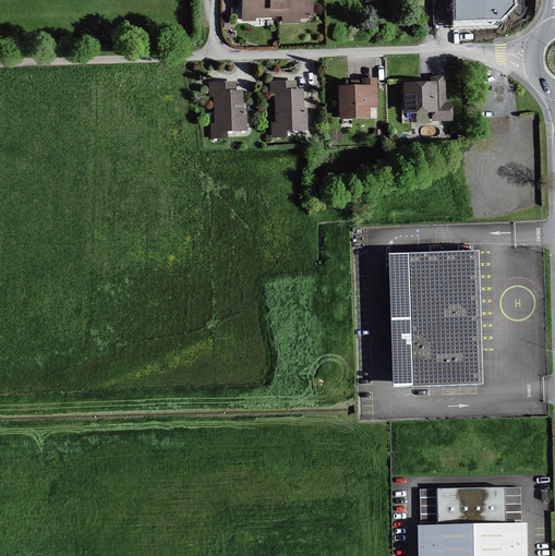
[(284,14),(282,0),(243,0),(244,19),(256,19),(256,16),(274,15),(274,14),(284,14)]
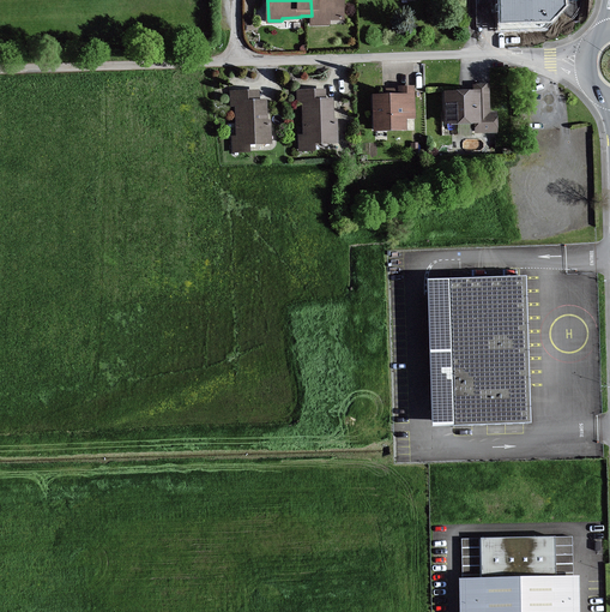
[(310,0),(312,16),(312,23),(330,22),(330,18),(345,18),(344,0),(310,0)]
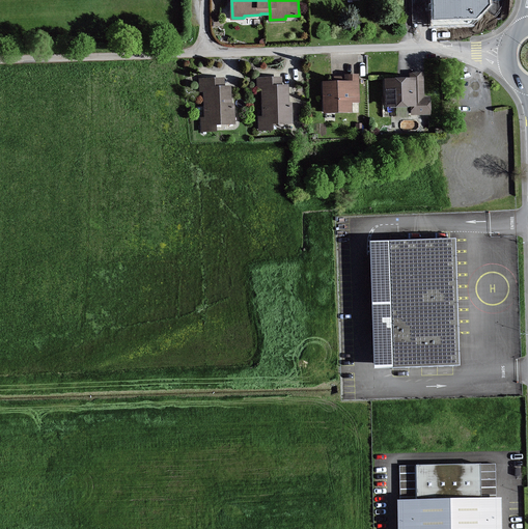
[(436,0),(437,17),(480,16),(493,1),(493,0),(436,0)]
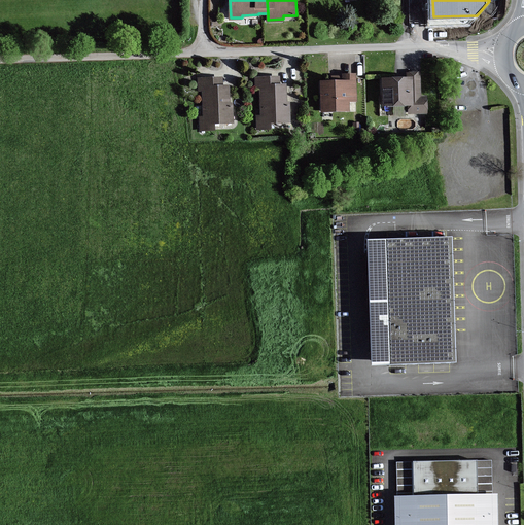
[(410,77),(383,78),(384,104),(411,104),(411,111),(428,110),(428,96),(421,96),(420,71),(409,72),(410,77)]
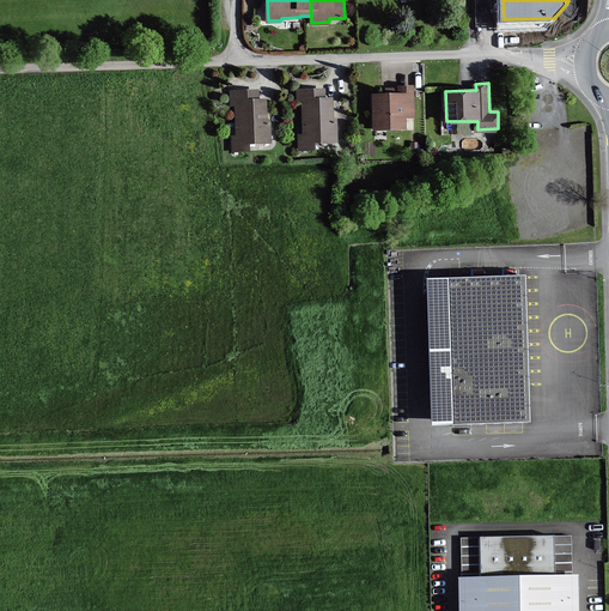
[(375,95),(375,129),(407,128),(406,116),(415,116),(415,85),(400,85),(400,94),(375,95)]
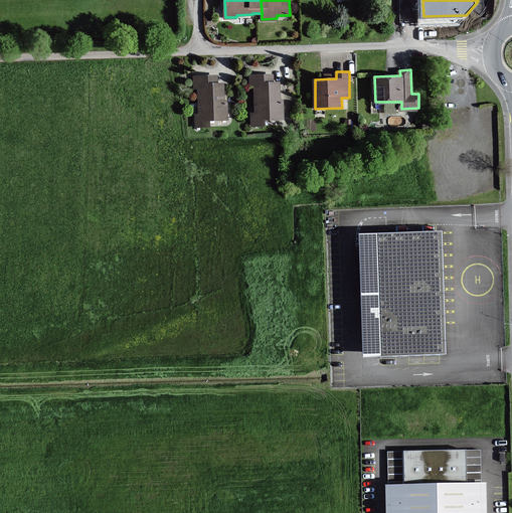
[(274,73),(251,74),(251,86),(257,86),(257,112),(252,112),(253,125),(268,125),(268,119),(286,118),(285,99),(281,99),(281,81),(275,81),(274,73)]
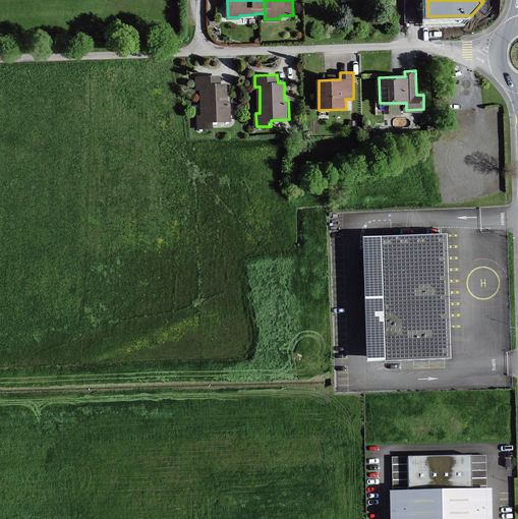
[(221,75),(198,76),(198,88),(203,88),(203,113),(199,114),(199,127),(213,127),(213,121),(232,121),(231,101),(228,101),(228,83),(221,83),(221,75)]
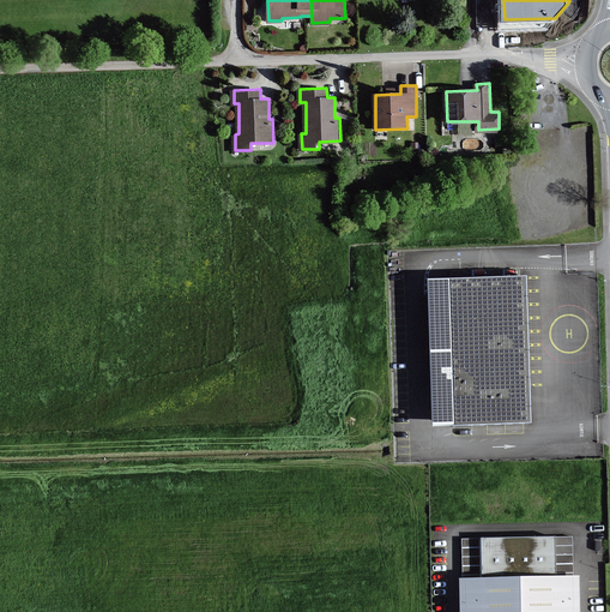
[(525,276),(426,279),(430,426),(530,424),(525,276)]
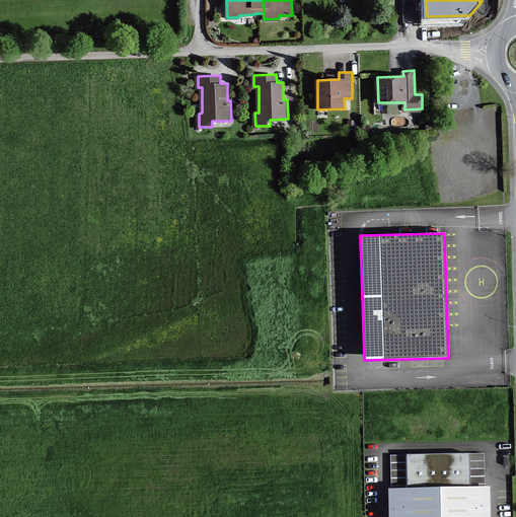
[(387,489),(388,516),(490,516),(490,487),(488,487),(487,451),(441,452),(392,454),(393,488),(387,489)]
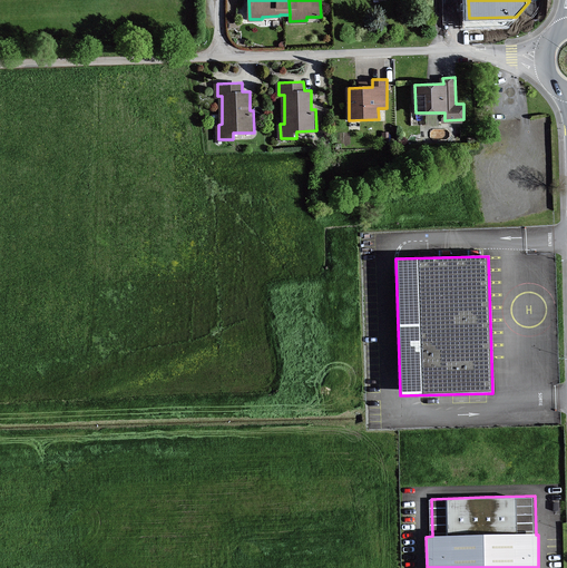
All buildings are outlined.
